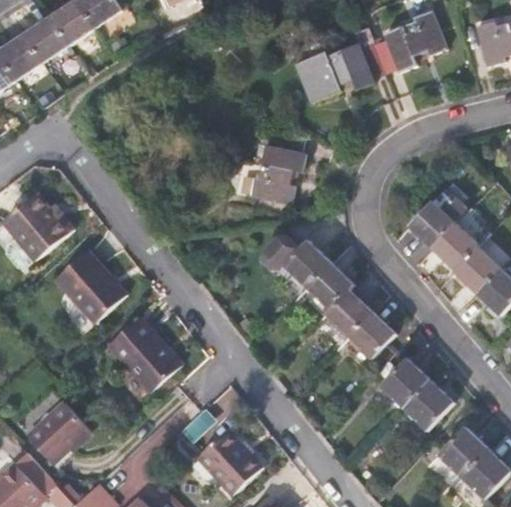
[(52,15),(70,43),(96,26),(79,0),(75,0),(52,15)]
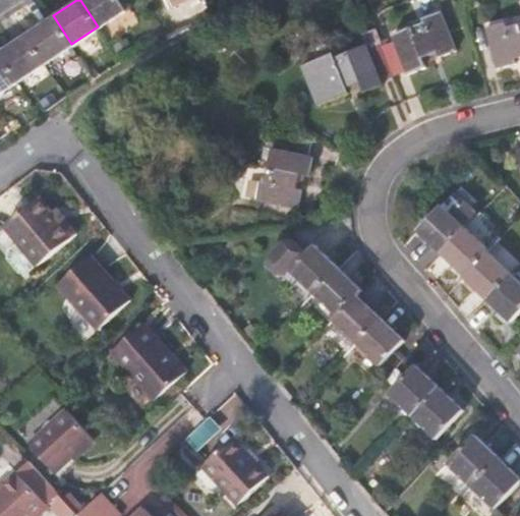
[(98,26),(126,8),(120,0),(80,0),(98,26)]
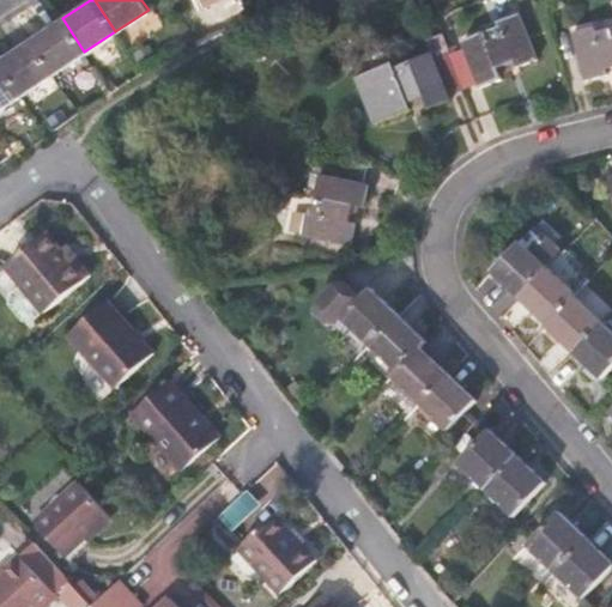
[(84,52),(62,18),(30,40),(53,73),(84,52)]
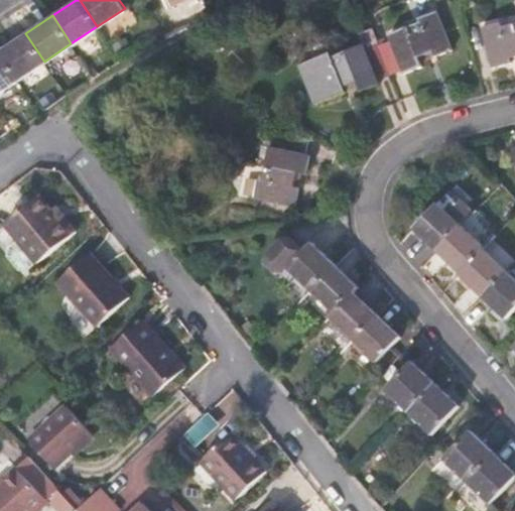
[(387,44),(374,49),(384,78),(398,73),(399,76),(415,70),(411,60),(426,55),(428,59),(445,53),(432,19),(415,25),(416,29),(386,41),(387,44)]
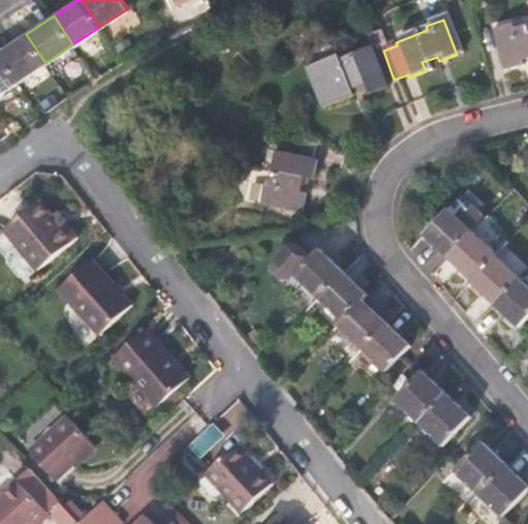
[(369,27),(372,41),(393,37),(390,23),(369,27)]
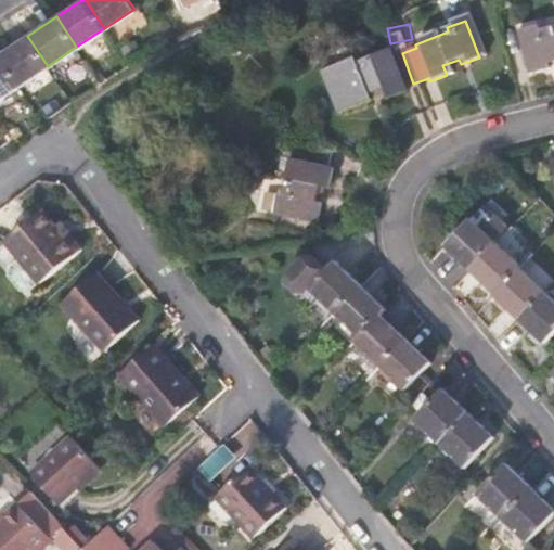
[(553,28),(536,33),(535,28),(516,33),(527,74),(544,68),(543,62),(553,59),(553,28)]
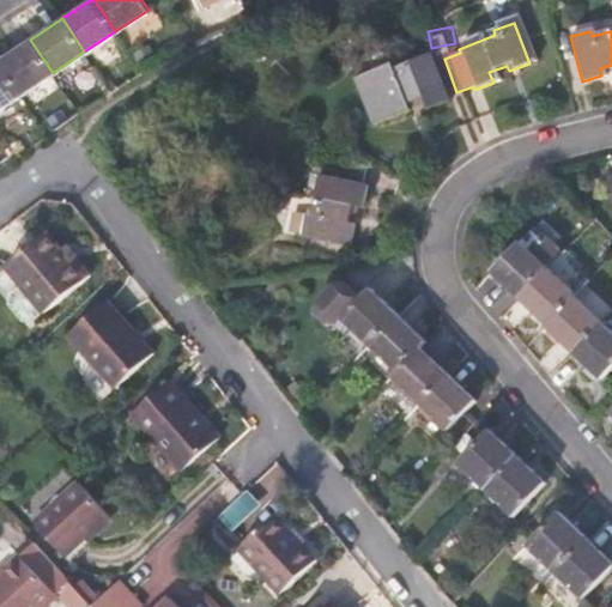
[(0,61),(22,93),(53,73),(30,40),(0,59),(0,61)]
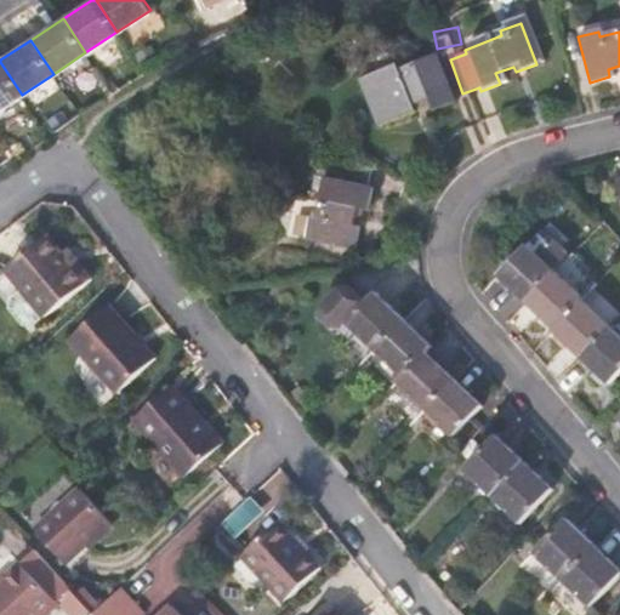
[(449,98),(462,94),(450,60),(437,66),(434,61),(396,74),(394,70),(359,84),(374,125),(410,113),(408,106),(426,100),(430,109),(450,102),(449,98)]
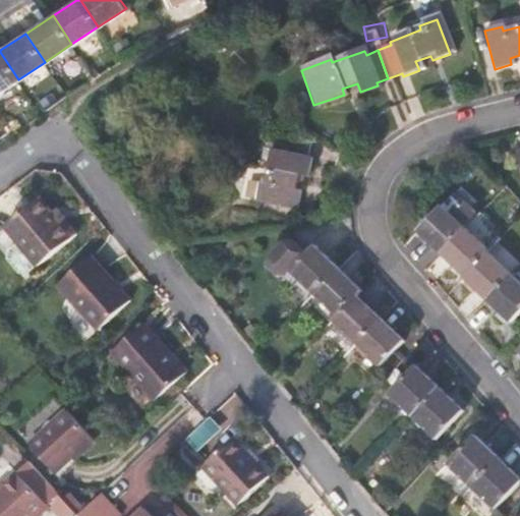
[(0,91),(18,79),(0,52),(0,91)]
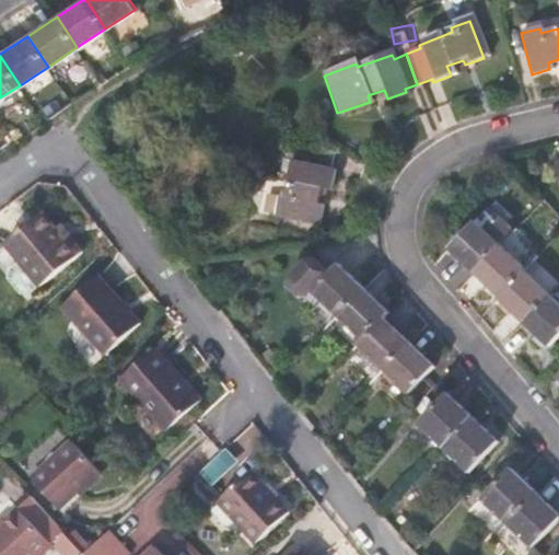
[(286,193),(281,212),(319,222),(325,203),(318,200),(323,185),(333,187),(337,168),(299,159),(289,194),(286,193)]
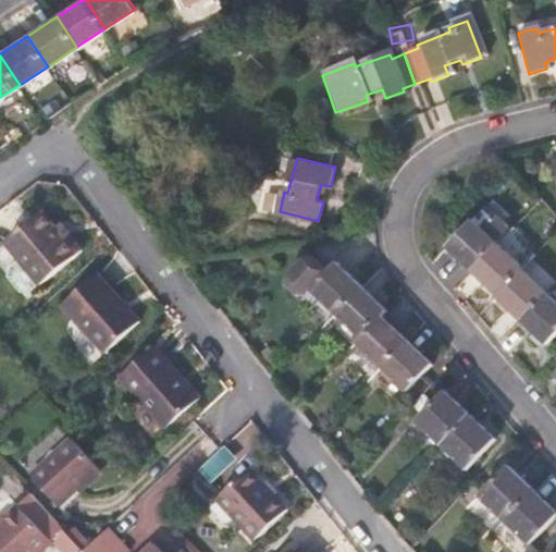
[(447,243),(472,268),(498,241),(513,227),(486,203),(447,243)]
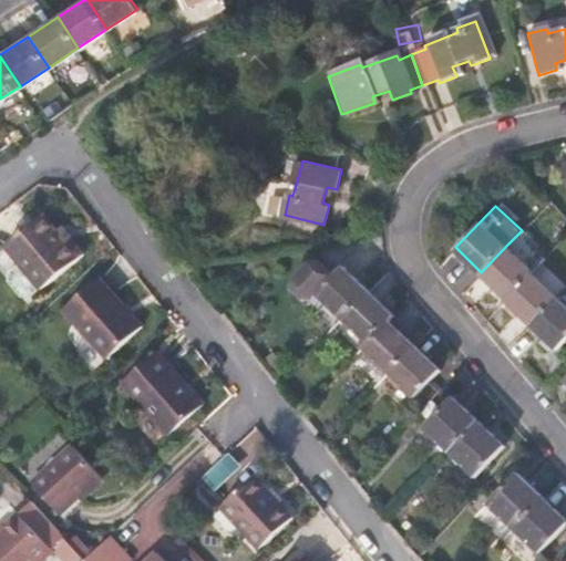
[(30,209),(0,235),(0,247),(32,284),(73,249),(59,232),(54,237),(30,209)]
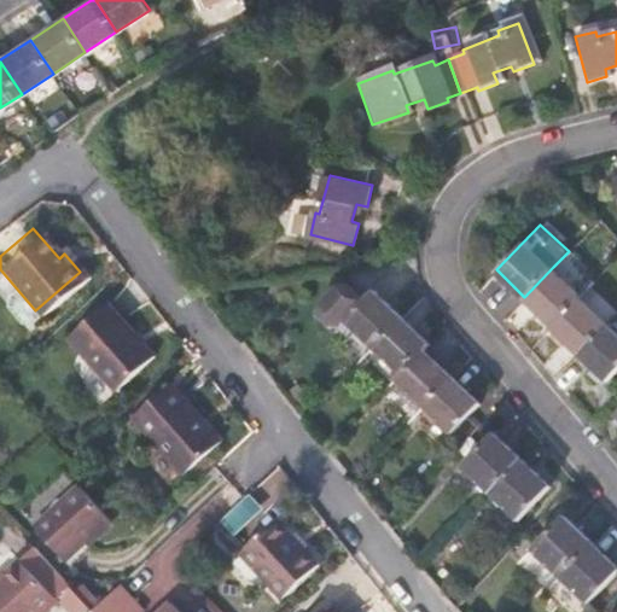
[(524,297),(552,325),(578,296),(581,293),(553,267),(524,297)]
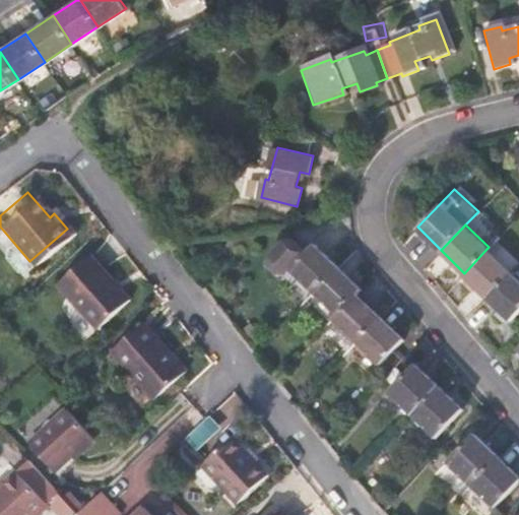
[(315,292),(338,266),(315,245),(308,253),(296,242),(288,243),(270,263),(284,277),(292,269),(315,292)]
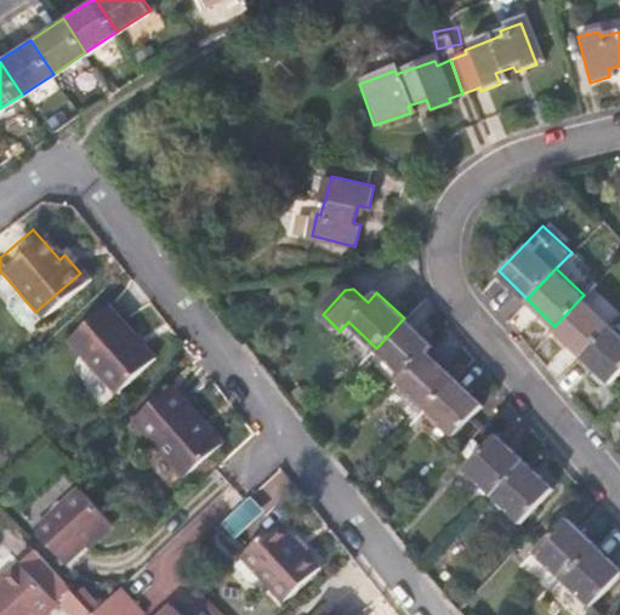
[(608,324),(581,297),(555,326),(552,329),(579,354),(608,324)]
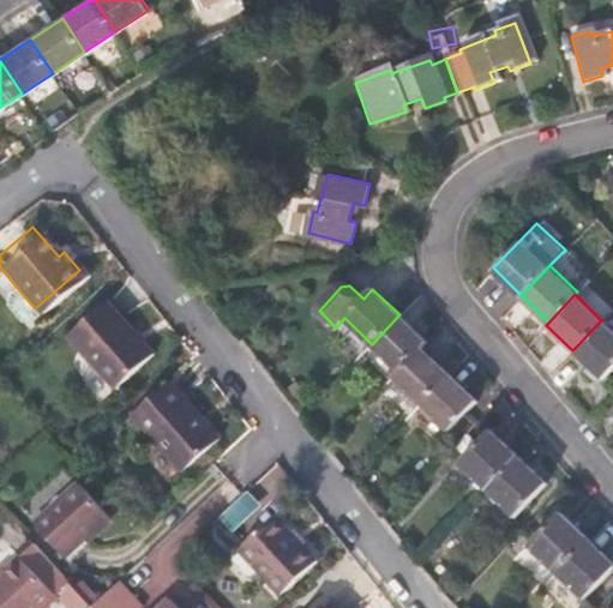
[(108,383),(146,349),(98,295),(60,331),(108,383)]
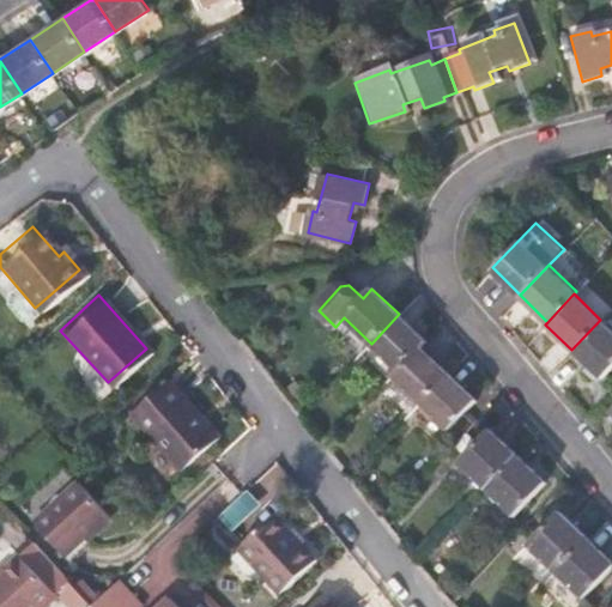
[(371,344),(398,370),(420,346),(426,340),(399,314),(371,344)]
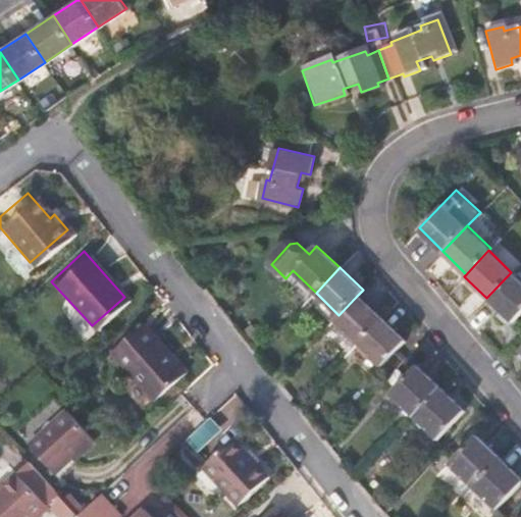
[(520,306),(520,281),(511,272),(486,298),(509,319),(520,306)]
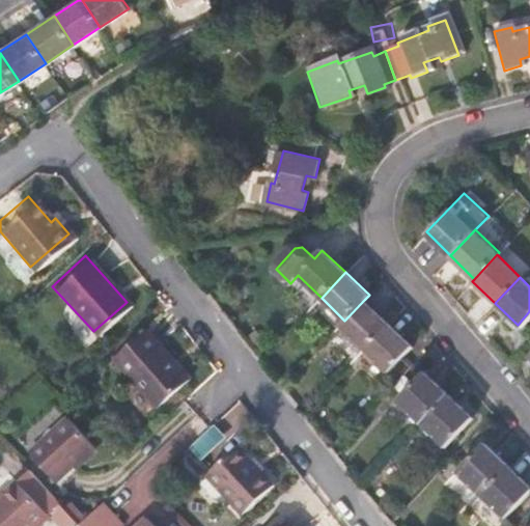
[(388,324),(364,300),(344,321),(339,326),(363,349),(388,324)]
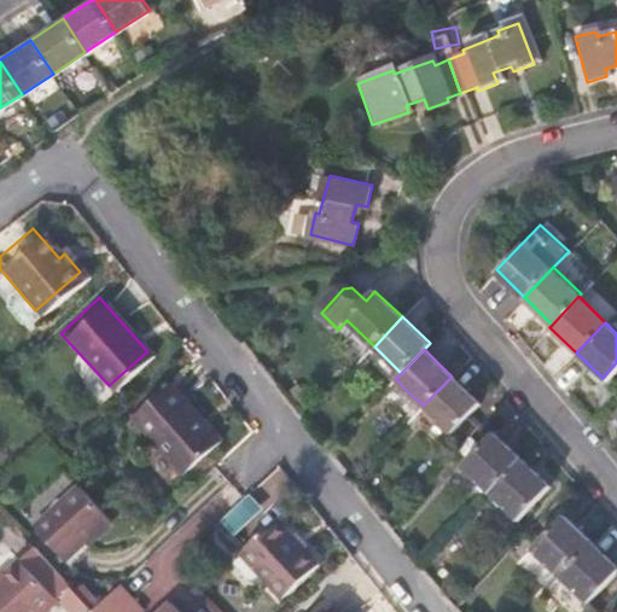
[(479,403),(452,377),(423,406),(450,432),(479,403)]
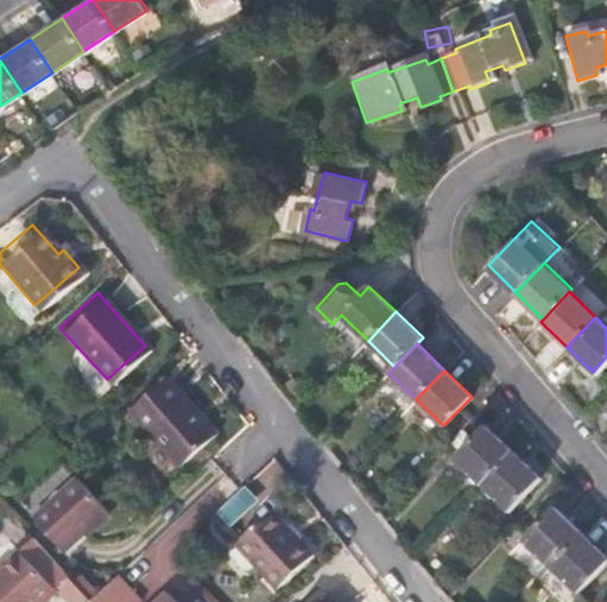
[(174,461),(209,428),(160,373),(124,405),(174,461)]
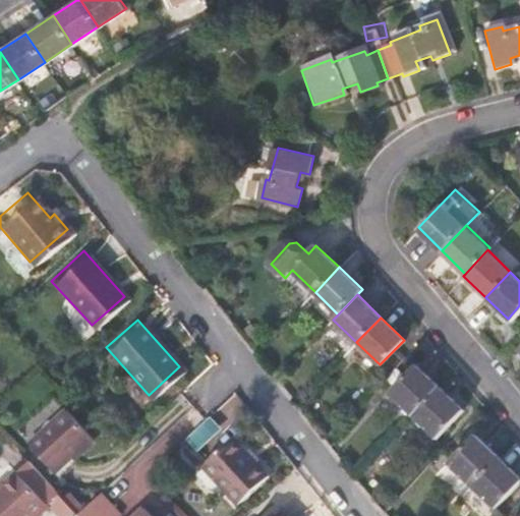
[(387,391),(411,414),(438,387),(414,363),(387,391)]
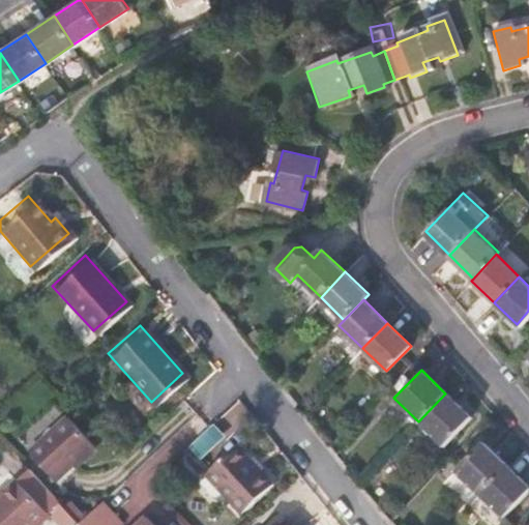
[(468,415),(445,394),(418,421),(440,443),(468,415)]
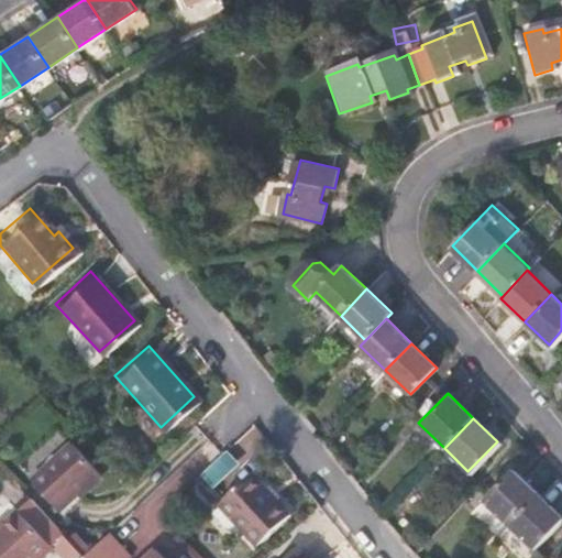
[(30,470),(58,502),(97,465),(70,433),(30,470)]
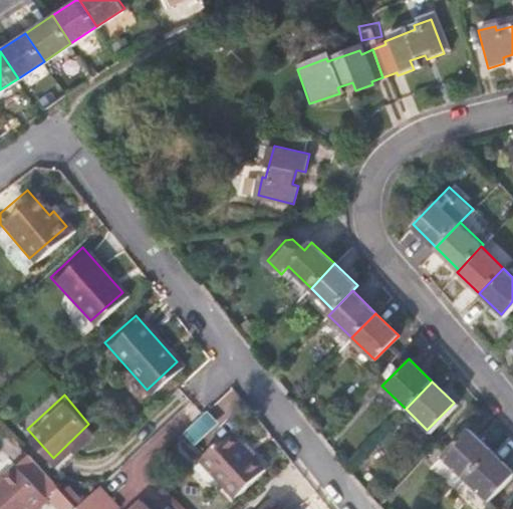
[(261,463),(252,453),(226,425),(210,441),(196,453),(222,480),(232,491),(261,463)]
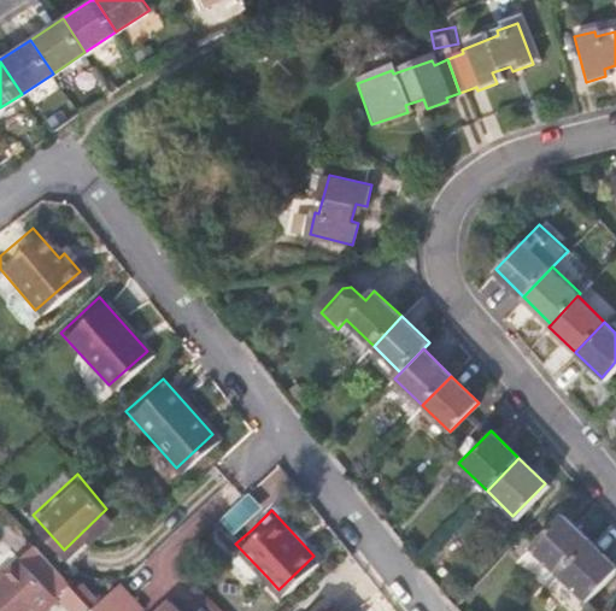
[(541,589),(555,575),(586,541),(558,515),(514,563),(541,589)]
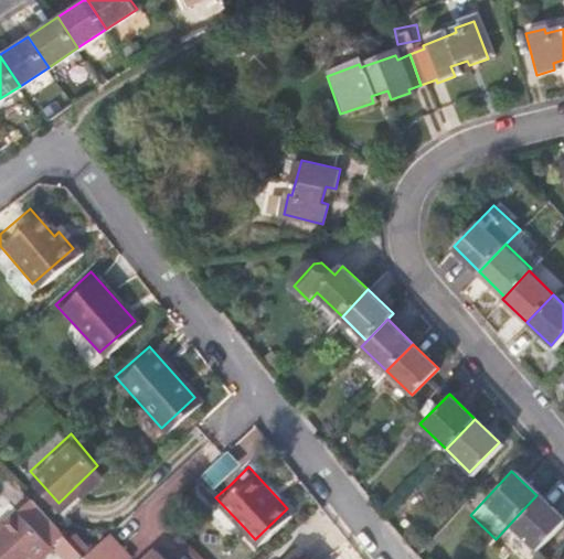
[(562,519),(536,495),(508,526),(533,549),(562,519)]
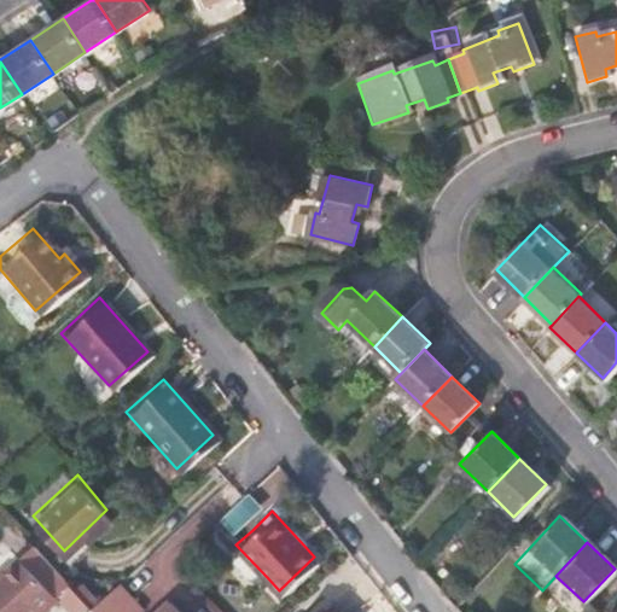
[(0,611),(29,611),(52,589),(17,554),(0,569),(0,611)]
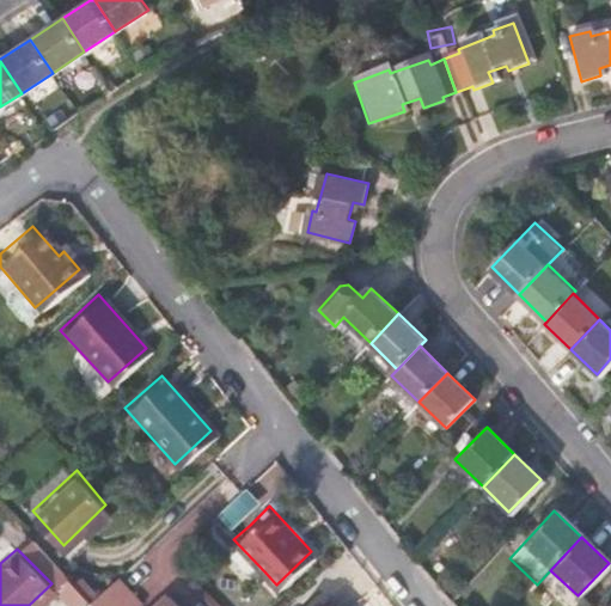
[(77,567),(69,573),(87,592),(95,586),(77,567)]
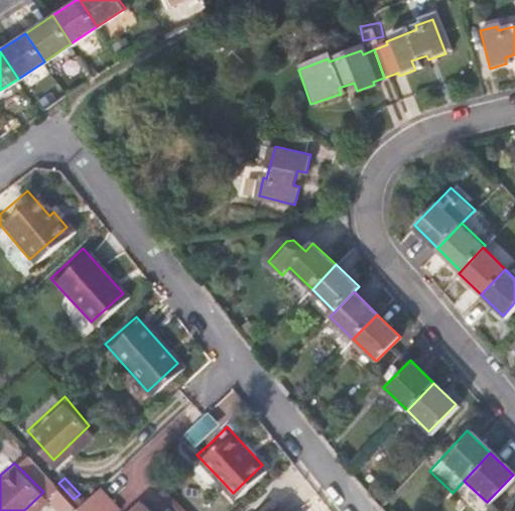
[(106,510),(114,504),(94,482),(80,494),(74,499),(84,510),(155,510),(141,494),(122,510),(106,510)]
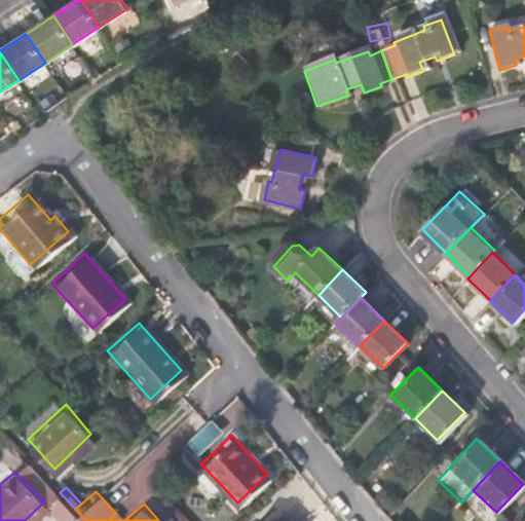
[(294,520),(278,504),(260,520),(294,520)]
